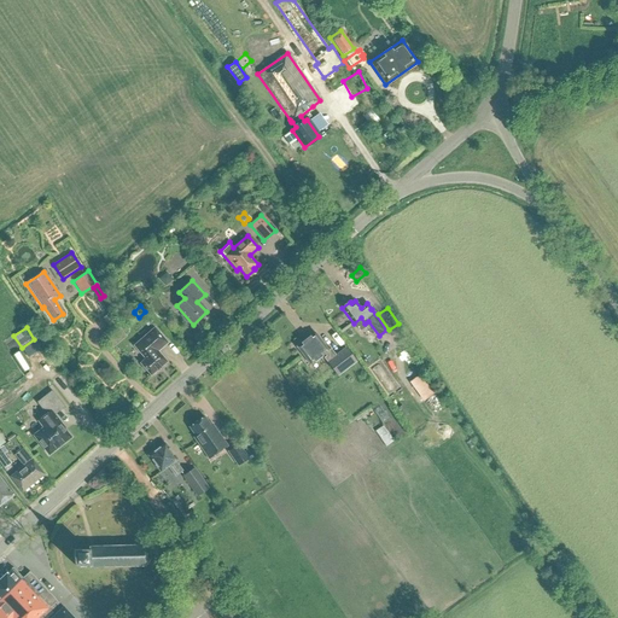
[(112,348),(126,336),(118,327),(105,339),(112,348)]
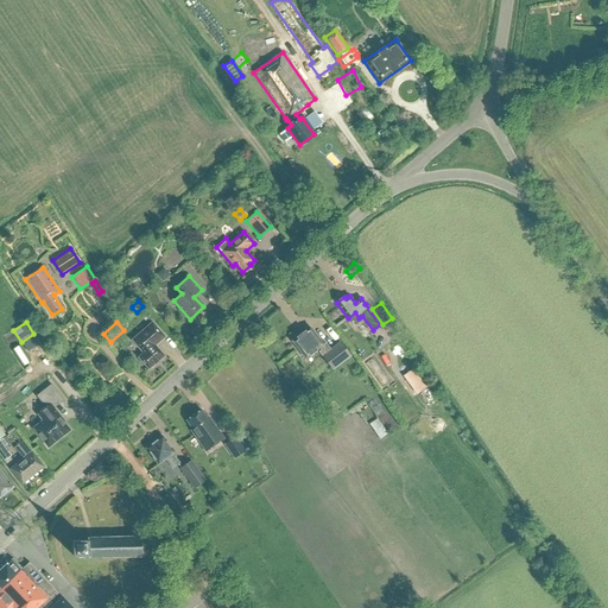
[(164,356),(154,346),(164,337),(152,323),(132,340),(143,353),(138,358),(149,369),(164,356)]
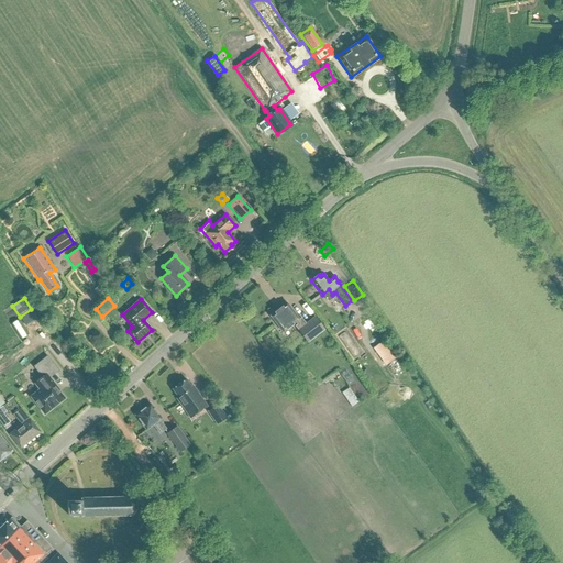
[(307,342),(324,329),(315,317),(306,323),(301,318),(299,319),(286,302),(269,316),(283,332),(296,322),(297,324),(295,326),(307,342)]
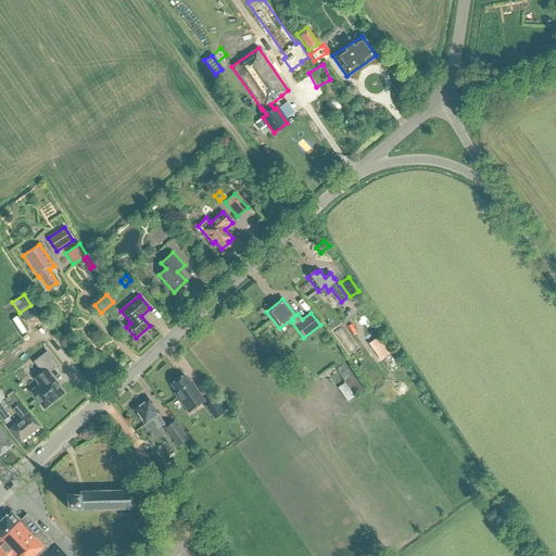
[(365,315),(371,323),(376,318),(370,311),(365,315)]
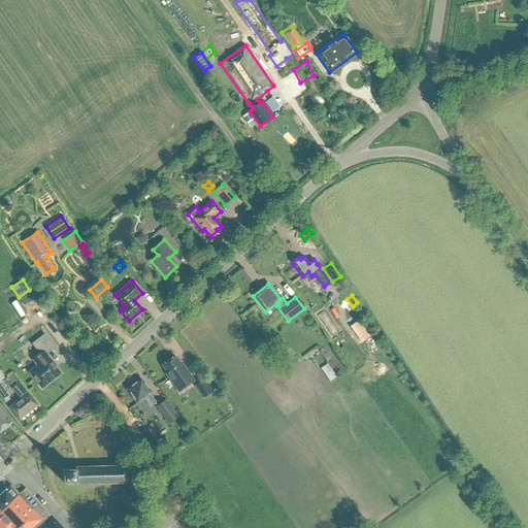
[(312,312),(332,339),(343,332),(324,304),(312,312)]
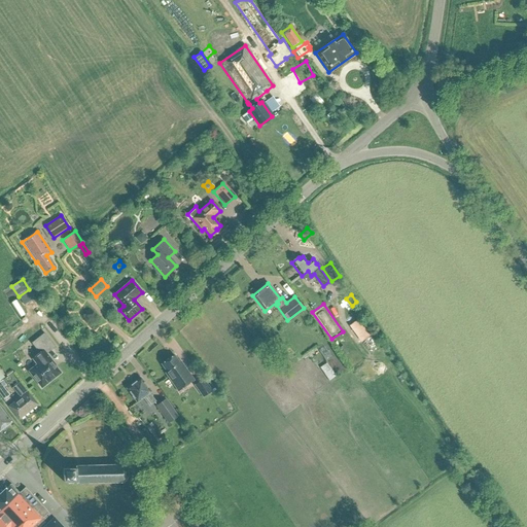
[(367,336),(374,330),(366,321),(359,326),(367,336)]
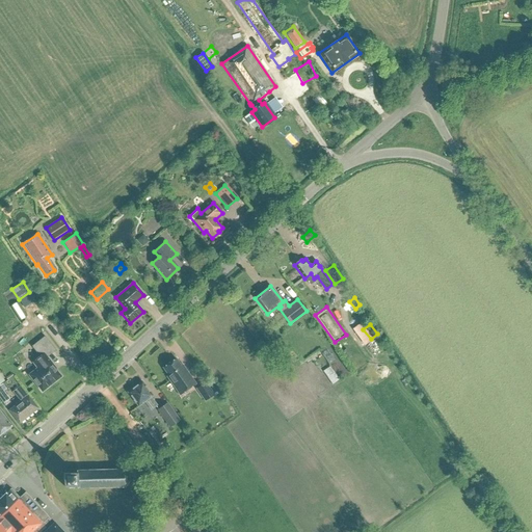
[(46,355),(54,349),(55,350),(45,336),(31,346),(40,356),(33,363),(37,368),(29,375),(42,391),(60,376),(54,368),(53,368),(51,365),(52,364),(46,355)]
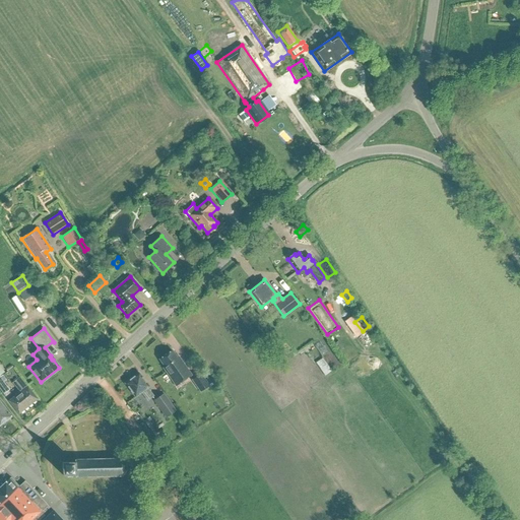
[(326,351),(319,342),(314,345),(321,355),(326,351)]
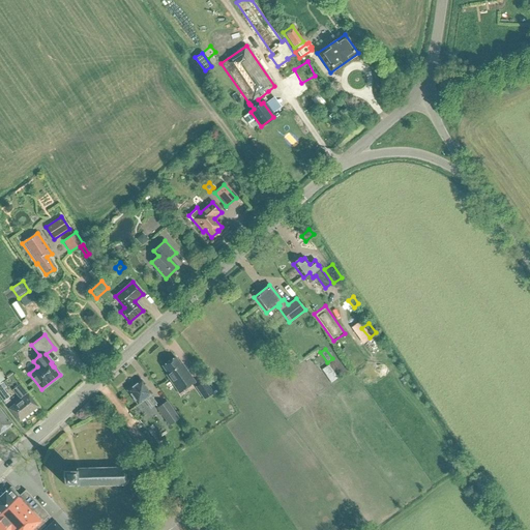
[(274,359),(284,371),(291,364),(283,353),(274,359)]
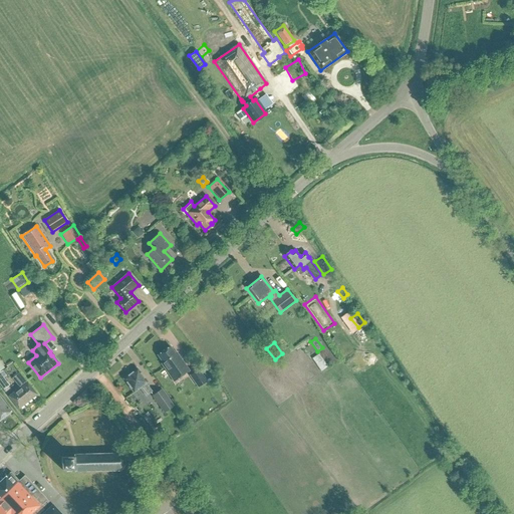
[(170,346),(158,355),(163,362),(162,363),(174,381),(189,370),(177,353),(175,354),(170,346)]
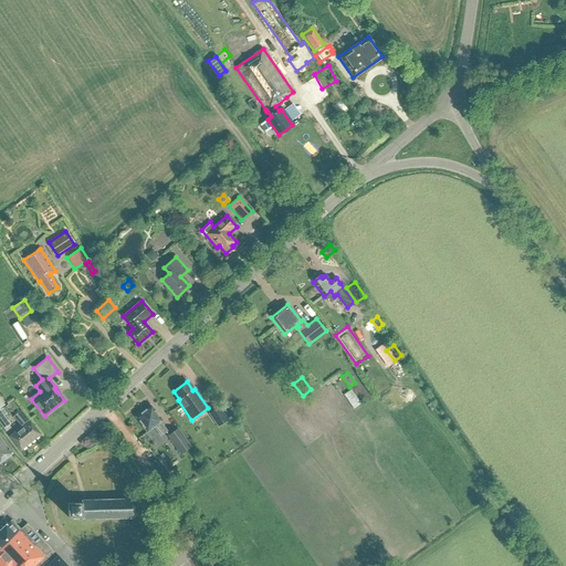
[(359,386),(353,391),(363,404),(369,399),(359,386)]
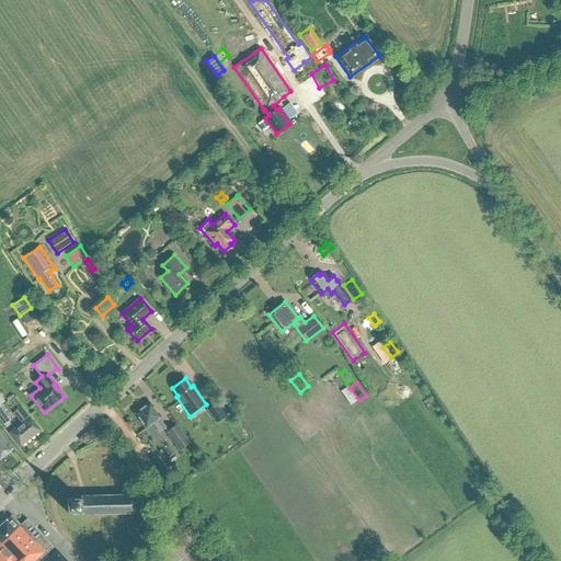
[(357,400),(347,387),(340,391),(350,405),(357,400)]
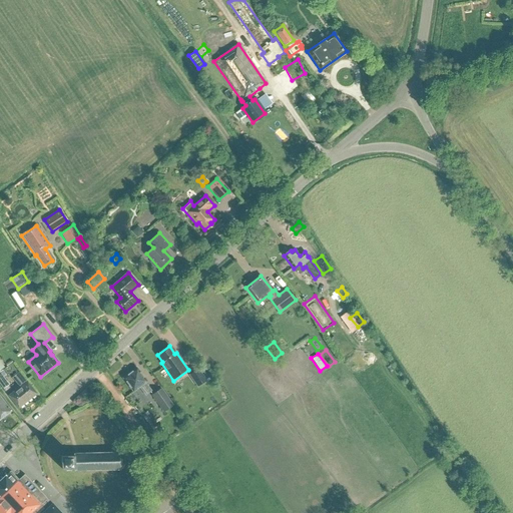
[(151,391),(145,383),(146,382),(136,368),(123,378),(133,392),(139,387),(145,395),(151,391)]
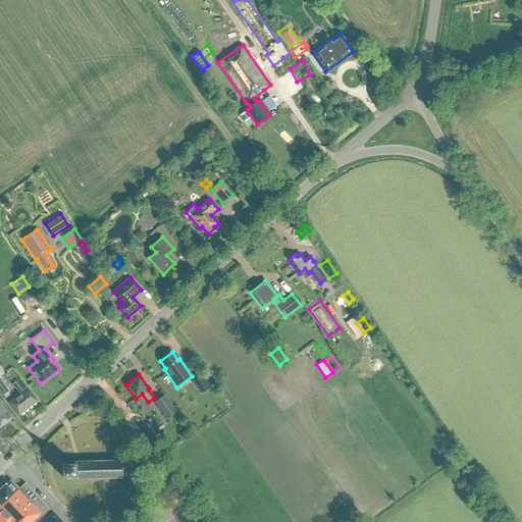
[(202,374),(193,380),(201,393),(210,386),(202,374)]
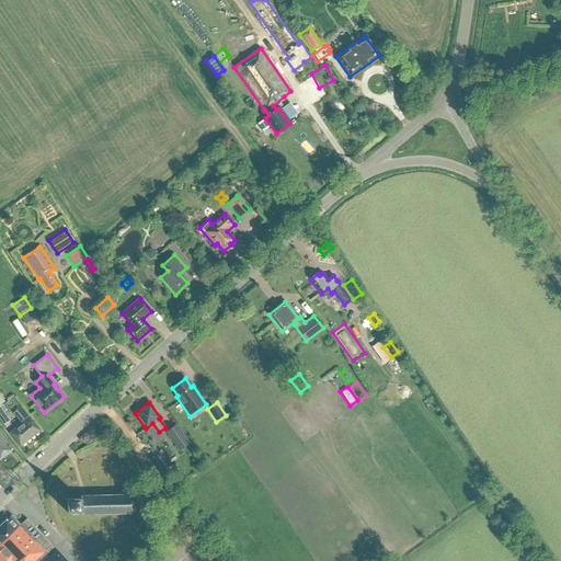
[(10,433),(21,446),(39,431),(21,407),(13,413),(21,423),(10,433)]
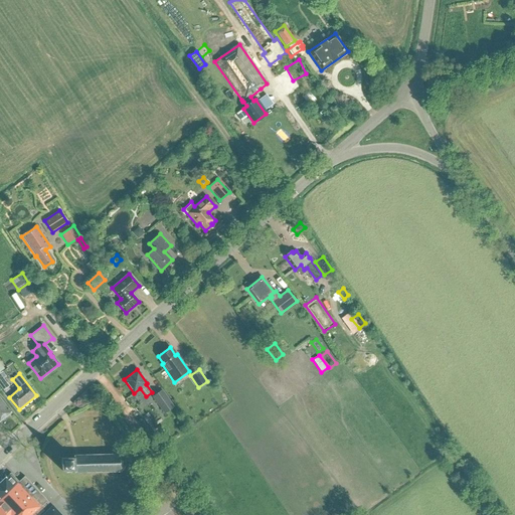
[(174,407),(162,389),(152,396),(164,414),(174,407)]
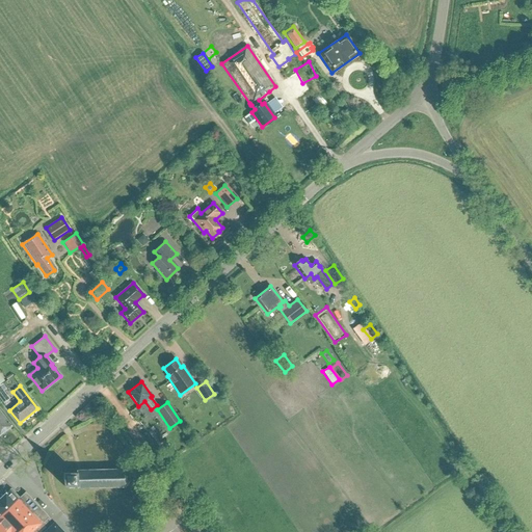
[(0,434),(11,426),(0,411),(0,434)]
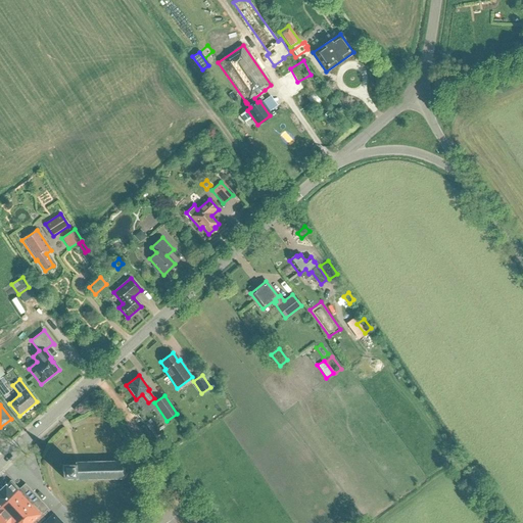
[(144,424),(140,428),(146,436),(147,435),(153,442),(158,438),(154,432),(155,432),(153,430),(155,428),(149,419),(144,423),(144,424)]
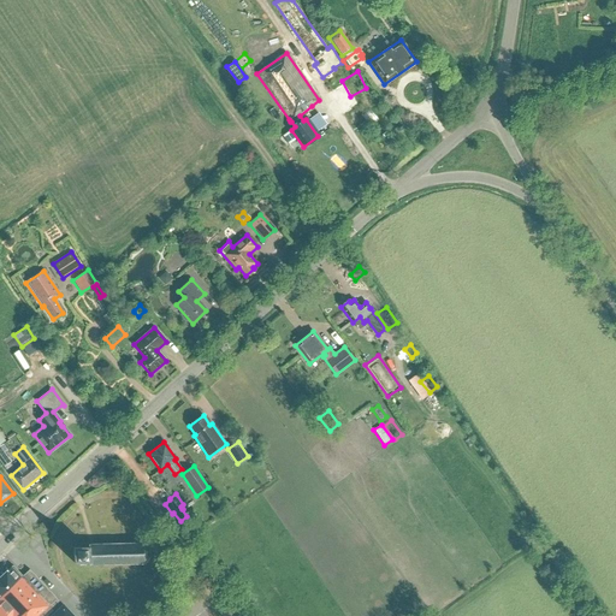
[(88,546),(88,548),(73,549),(73,563),(78,563),(78,564),(84,564),(84,563),(88,563),(88,566),(95,566),(95,567),(98,567),(96,566),(102,564),(102,567),(105,567),(104,564),(110,564),(110,566),(111,566),(111,564),(117,564),(117,566),(119,564),(125,564),(125,566),(126,566),(126,564),(134,564),(134,566),(136,566),(136,564),(143,563),(144,564),(146,564),(144,563),(149,558),(150,558),(150,557),(149,556),(149,550),(150,549),(149,548),(148,549),(143,544),(144,543),(142,542),(142,543),(135,544),(135,542),(134,542),(134,544),(126,544),(126,543),(124,543),(124,544),(119,544),(119,543),(117,543),(117,544),(111,544),(111,543),(110,543),(110,544),(104,544),(104,543),(102,543),(102,544),(96,545),(96,543),(95,543),(95,544),(89,545),(88,544),(87,545),(88,546)]
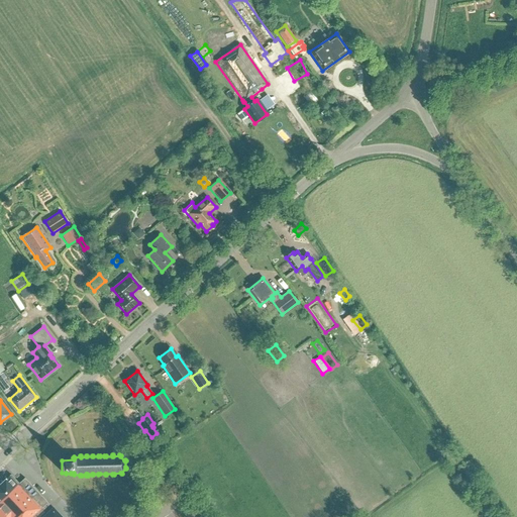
[(10,475),(0,484),(0,516),(57,516),(46,506),(48,504),(27,482),(21,487),(10,475)]
